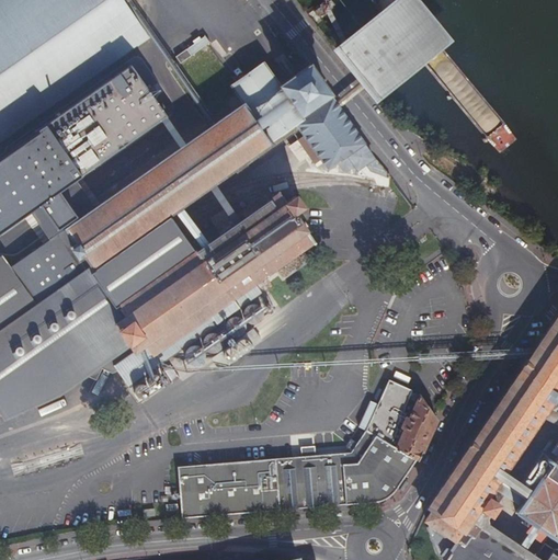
[(1,0),(0,1),(0,135),(143,34),(120,1),(118,0),(1,0)]
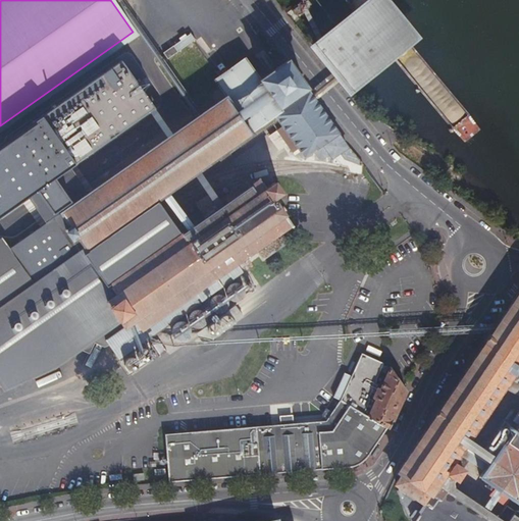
[(335,79),(351,98),(426,37),(396,0),(368,0),(310,47),(330,72),(335,79)]
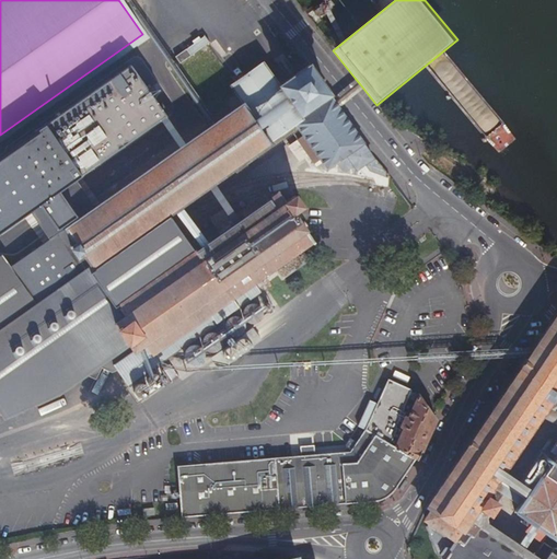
[(142,34),(0,135),(0,139),(144,36),(142,34)]
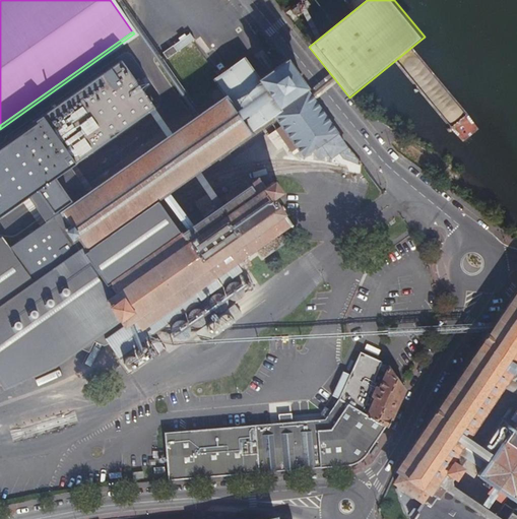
[(193,39),(188,33),(162,52),(166,59),(193,39)]
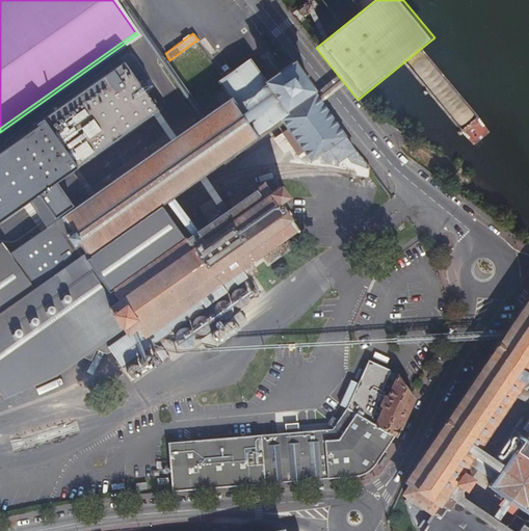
[(273,46),(268,40),(262,45),(266,51),(273,46)]
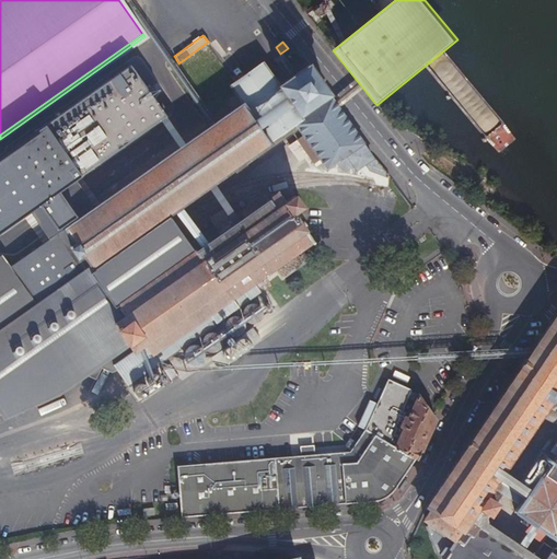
[(293,59),(289,54),(277,62),(281,68),(293,59)]
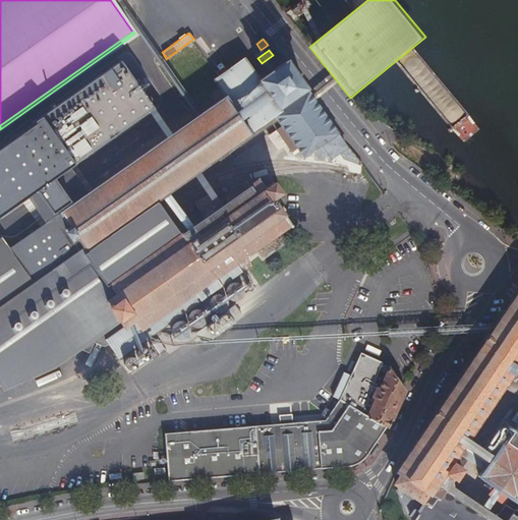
[(208,72),(220,90),(223,93),(227,91),(230,95),(226,98),(240,116),(257,104),(269,96),(251,73),(236,52),(208,72)]
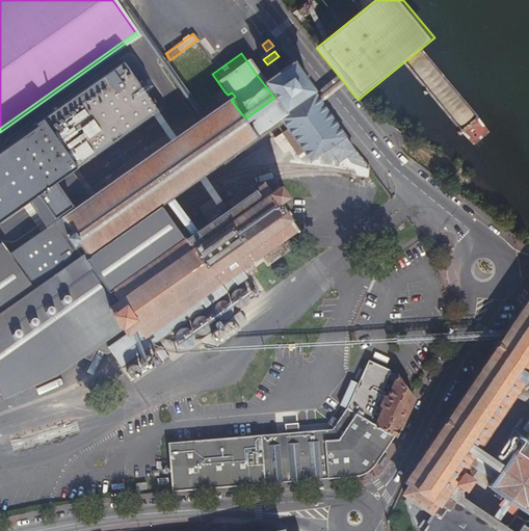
[(284,55),(257,75),(274,98),(278,102),(280,100),(305,82),(284,55)]
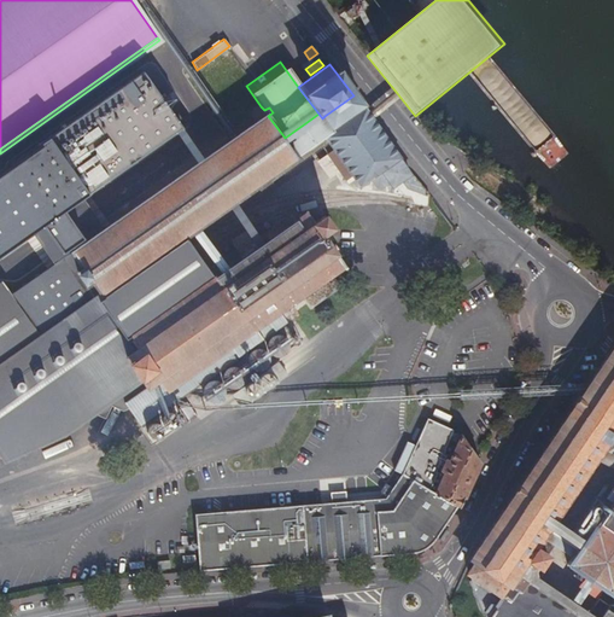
[(41,147),(0,176),(0,257),(31,236),(53,267),(103,231),(81,201),(181,131),(141,74),(39,145),(41,147)]
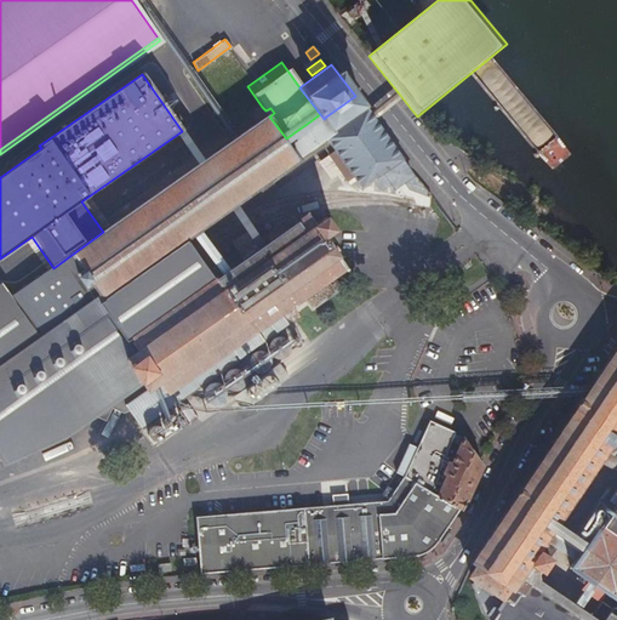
[(377,98),(364,108),(369,115),(383,106),(399,94),(393,86),(377,98)]
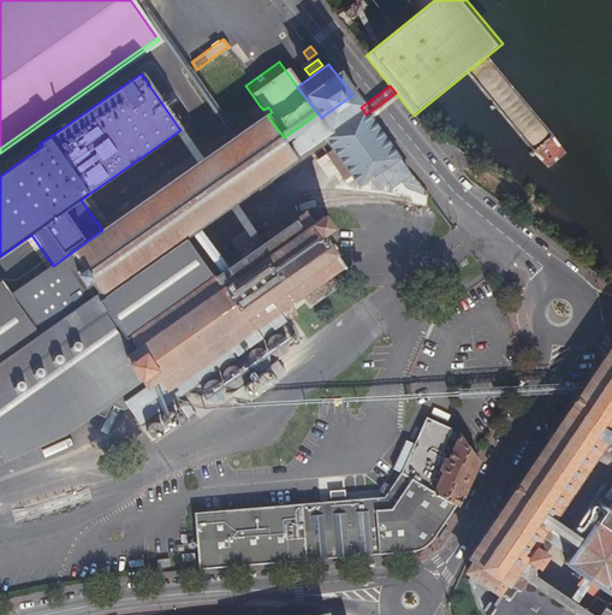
[(324,135),(327,141),(345,166),(352,176),(363,169),(374,161),(390,149),(366,114),(361,107),(352,95),(324,116),(327,120),(318,128),(319,129),(324,135)]
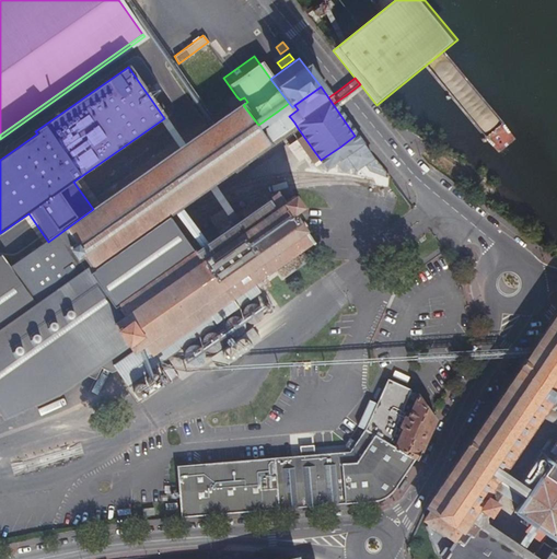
[(265,135),(258,125),(243,105),(93,209),(48,242),(9,269),(3,260),(0,263),(0,409),(7,419),(61,393),(84,379),(94,383),(101,372),(111,377),(124,369),(120,367),(140,351),(141,352),(151,345),(157,352),(264,275),(277,264),(286,277),(312,258),(302,245),(313,237),(294,211),(304,205),(298,194),(287,201),(273,183),(192,243),(180,228),(170,236),(160,223),(273,144),(269,140),(265,135)]
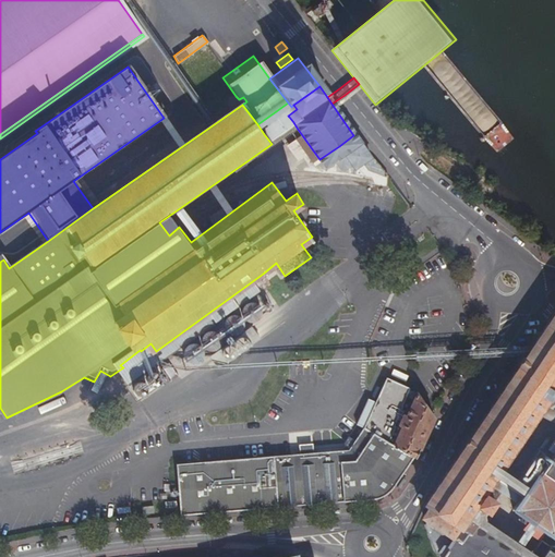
[(264,134),(268,140),(293,122),(289,117),(264,134)]
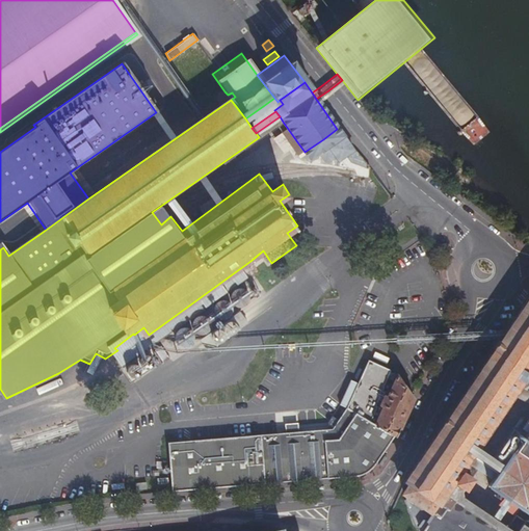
[(298,143),(283,122),(278,126),(293,148),(298,143)]
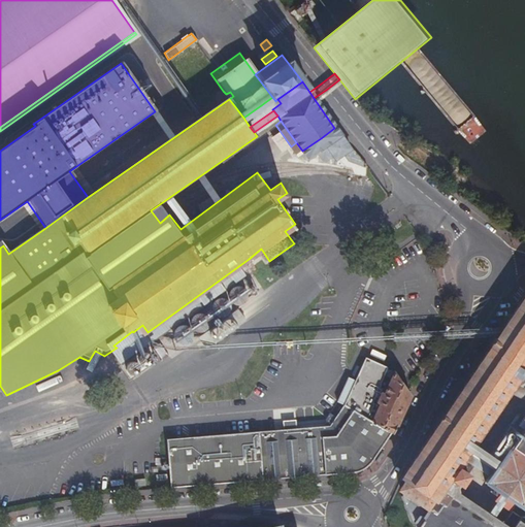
[(332,147),(342,140),(334,128),(321,138),(326,146),(328,150),(332,147)]
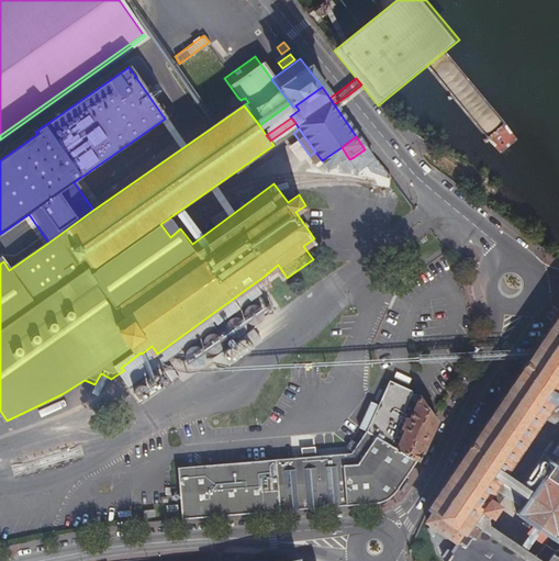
[(342,147),(332,154),(336,159),(343,160),(347,156),(342,147)]
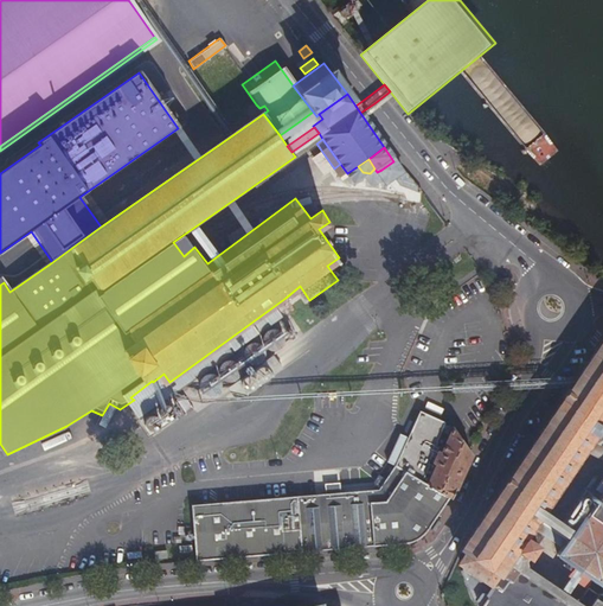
[(393,161),(382,170),(386,176),(389,174),(411,184),(401,172),(393,161)]
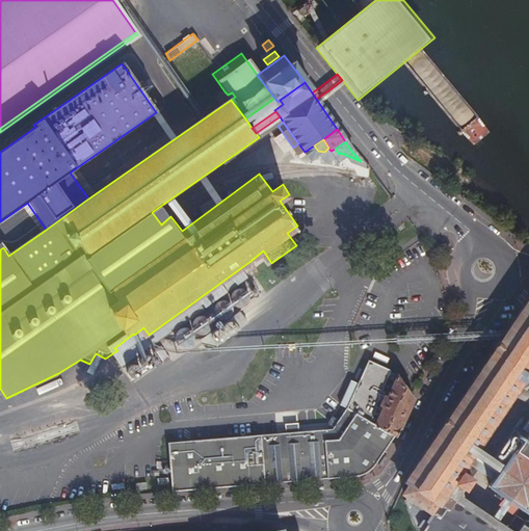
[(335,174),(332,188),(339,190),(342,175),(335,174)]
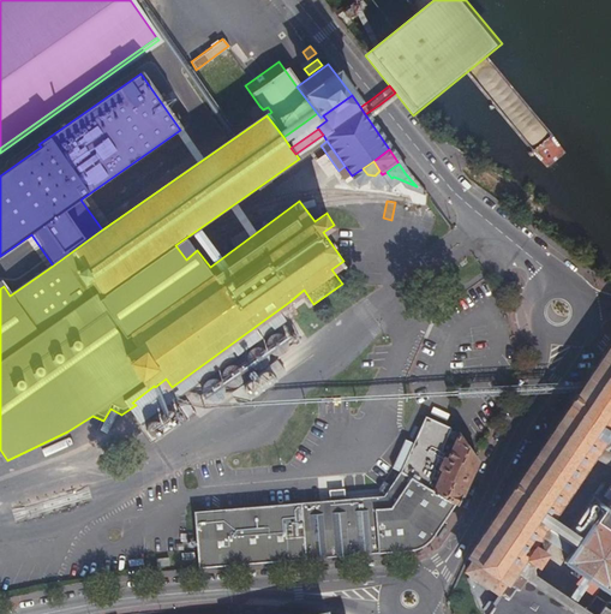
[(163,397),(166,394),(291,303),(289,302),(172,387),(166,379),(155,387),(154,386),(132,403),(136,405),(141,412),(144,411),(149,407),(160,400),(163,397)]
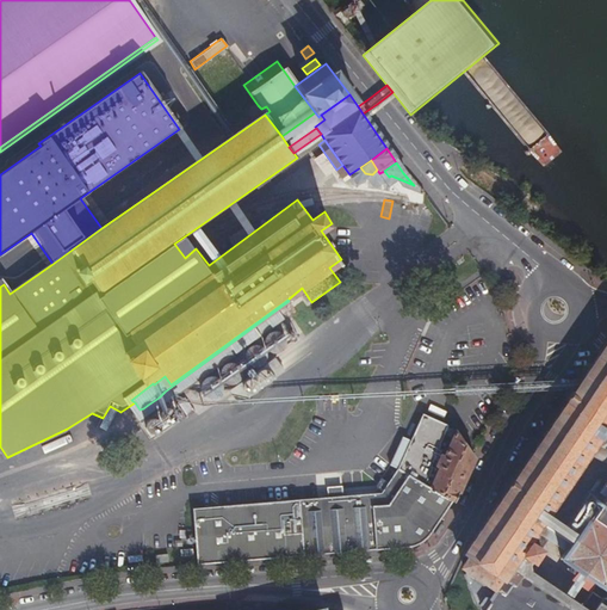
[(277,318),(274,318),(271,318),(268,320),(266,322),(264,325),(264,328),(264,332),(265,334),(267,337),(271,339),(273,339),(277,339),(280,338),(283,336),(285,333),(285,330),(286,327),(285,324),(283,321),(280,319),(277,318)]
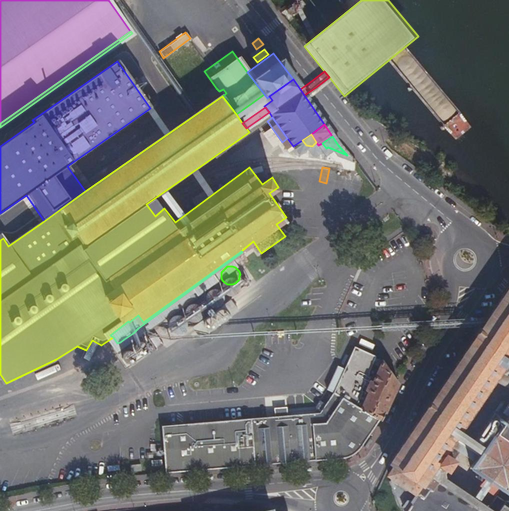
[(215,278),(212,278),(210,279),(207,280),(205,282),(204,285),(204,287),(204,290),(205,293),(207,295),(210,296),(212,297),(215,296),(218,295),(220,294),(221,291),(222,289),(222,286),(222,283),(220,281),(218,279),(215,278)]
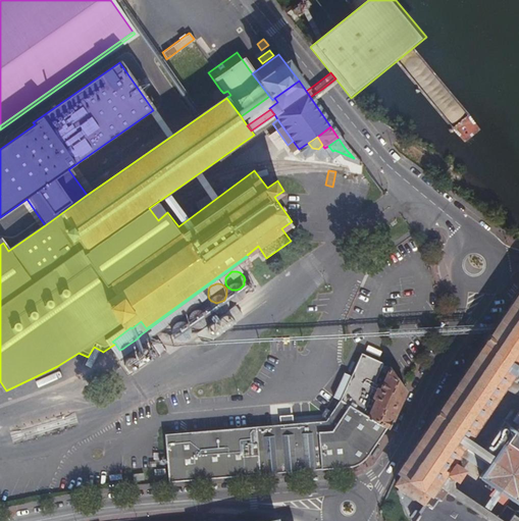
[(455,461),(460,453),(484,414),(504,385),(510,376),(518,361),(518,287),(499,319),(491,329),(401,472),(404,473),(398,482),(411,515),(415,518),(414,520),(518,520),(518,410),(510,424),(500,418),(481,446),(492,453),(482,468),(478,474),(515,499),(517,495),(518,496),(518,511),(505,502),(495,516),(462,495),(460,492),(456,488),(455,486),(455,484),(465,468),(455,461)]
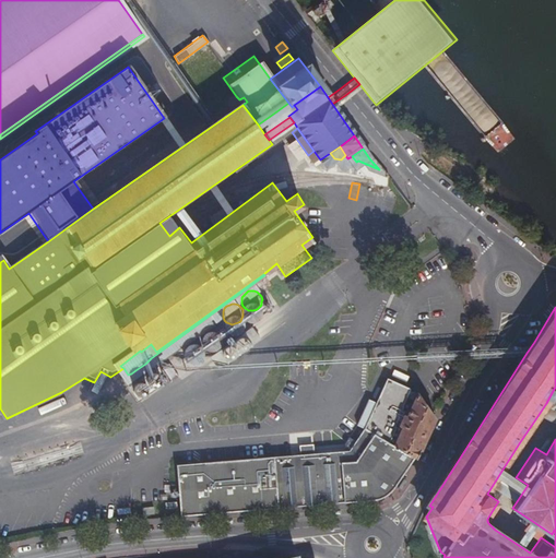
[(212,323),(209,322),(205,323),(203,324),(201,327),(199,329),(199,332),(199,335),(201,337),(202,340),(205,342),(209,342),(211,342),(214,340),(216,339),(217,335),(219,332),(217,330),(216,327),(214,324),(212,323)]
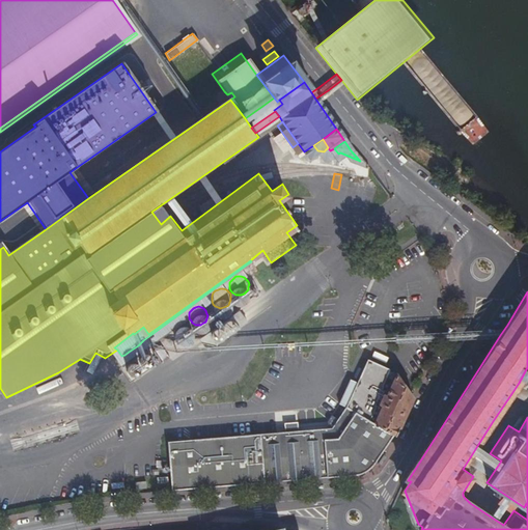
[(229,311),(226,311),(224,311),(222,313),(221,315),(220,317),(220,319),(221,323),(223,324),(225,325),(228,326),(230,325),(232,324),(233,322),(234,318),(234,316),(233,314),(231,312),(229,311)]
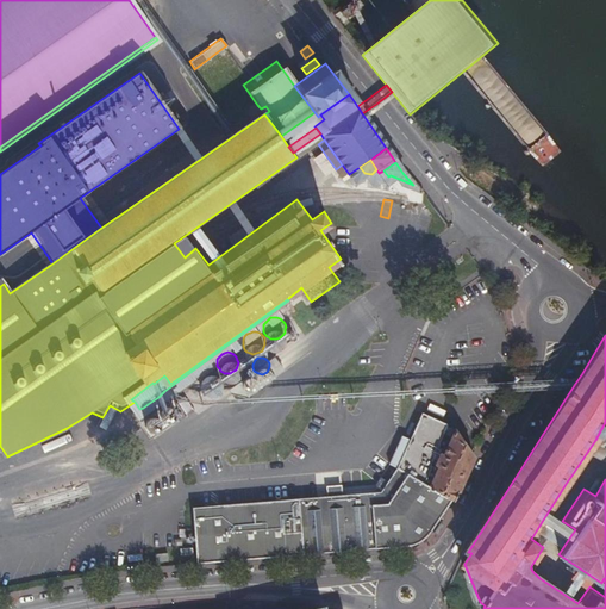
[(208,368),(206,368),(202,368),(200,370),(198,372),(197,374),(197,378),(197,380),(198,384),(200,385),(202,386),(206,387),(208,386),(212,385),(214,383),(216,380),(216,378),(216,374),(213,372),(212,370),(208,368)]
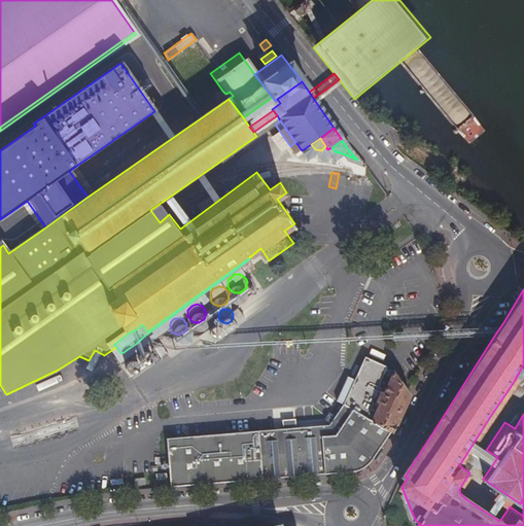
[(213,318),(210,318),(208,319),(206,320),(205,323),(204,325),(205,328),(206,330),(208,331),(210,332),(213,332),(215,331),(217,330),(218,327),(219,325),(218,323),(217,320),(215,319),(213,318)]
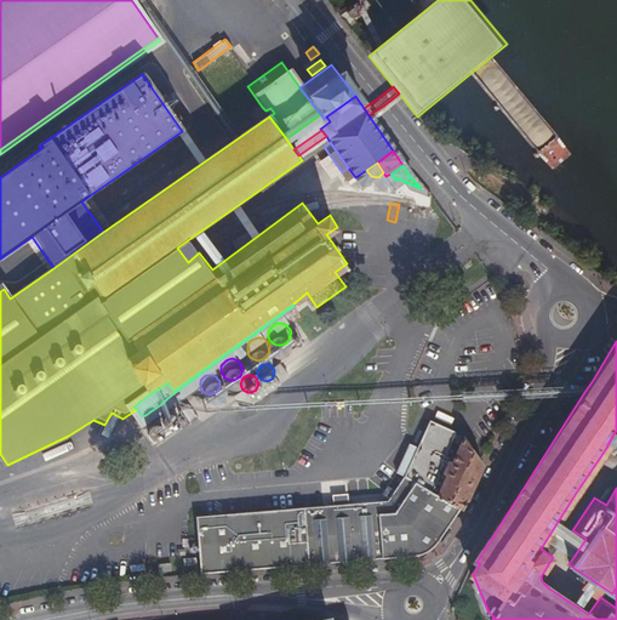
[(165,400),(161,404),(158,407),(156,410),(158,413),(159,415),(161,417),(164,417),(166,419),(170,417),(172,415),(173,413),(175,410),(173,408),(172,405),(171,403),(169,402),(165,400)]
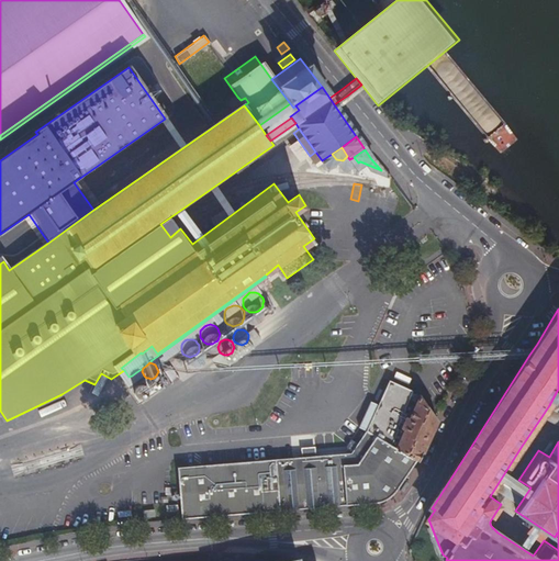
[(137,372),(136,372),(132,376),(129,379),(129,382),(130,384),(132,386),(134,388),(137,388),(140,386),(142,384),(143,382),(144,380),(143,377),(142,374),(140,373),(137,372)]
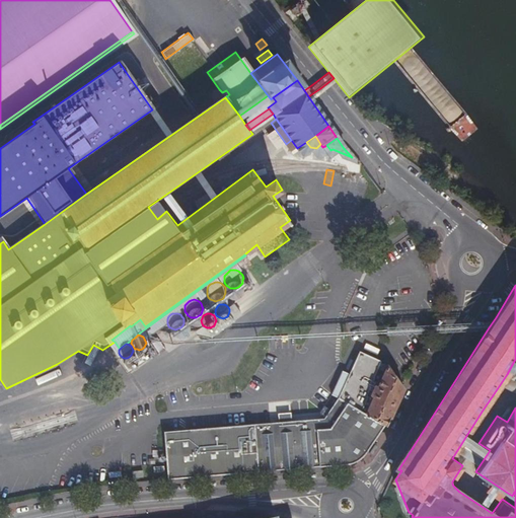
[(379,426),(381,426),(396,391),(382,368),(374,386),(371,385),(366,395),(369,396),(361,415),(361,416),(379,426)]
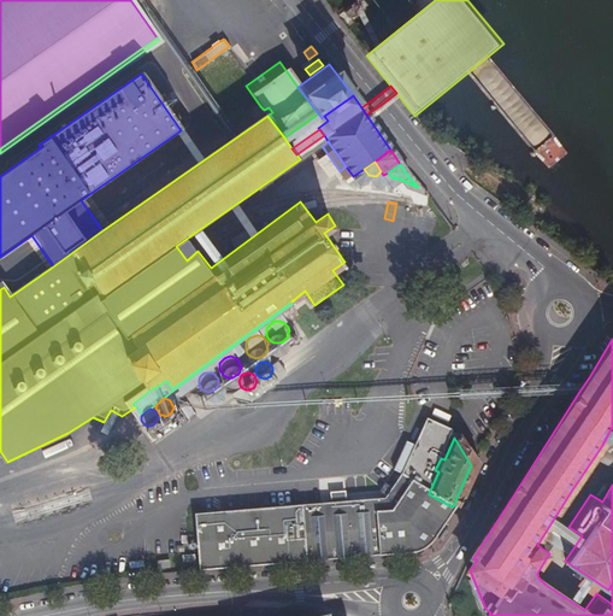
[(304,503),(193,512),(199,568),(319,558),(413,550),(417,550),(420,547),(425,545),(428,541),(451,506),(429,494),(429,493),(399,475),(385,497),(304,503)]
